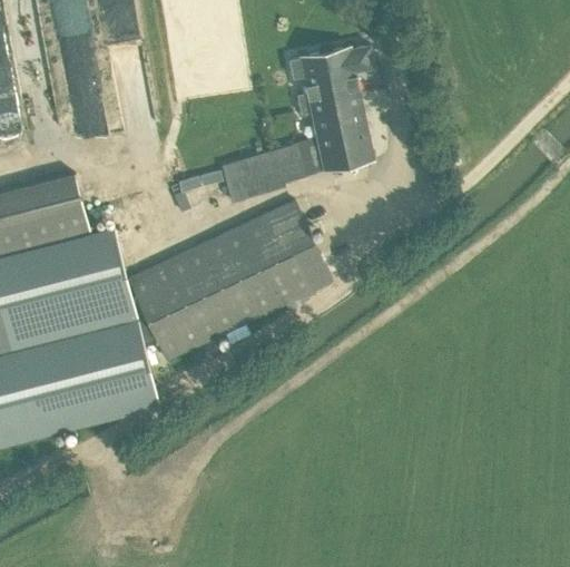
[(70,90),(98,85),(90,38),(62,42),(70,90)]
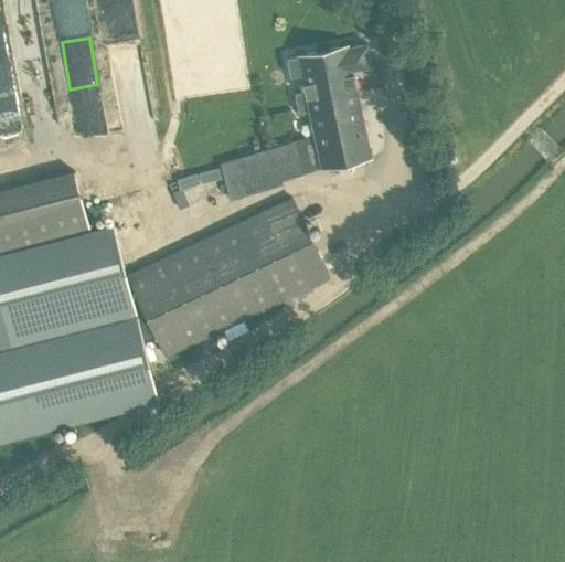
[(178,179),(190,220),(235,207),(233,201),(283,184),(281,181),(305,175),(371,158),(353,72),(371,67),(368,46),(349,50),(348,46),(298,57),(306,94),(295,95),(299,115),(309,113),(315,138),(178,179)]
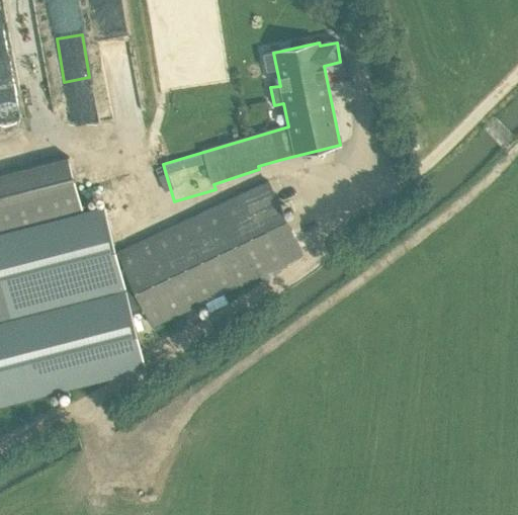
[(0,176),(0,232),(82,211),(69,159),(0,176)]
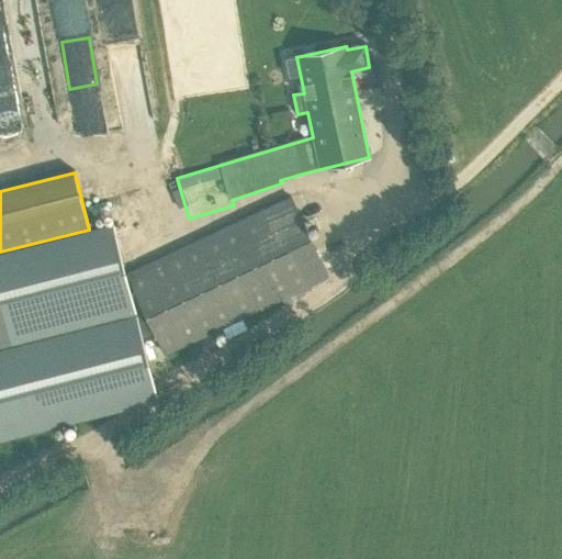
[(165,356),(328,278),(291,200),(127,276),(165,356)]
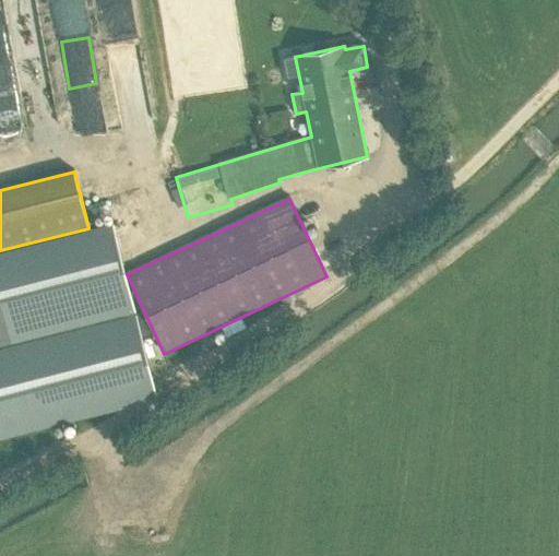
[(0,432),(154,394),(111,229),(0,258),(0,432)]
